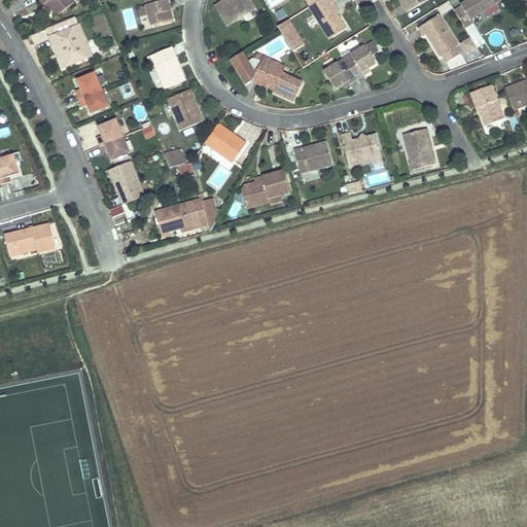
[(75,2),(73,0),(40,0),(44,5),(46,4),(50,8),(57,16),(75,2)]
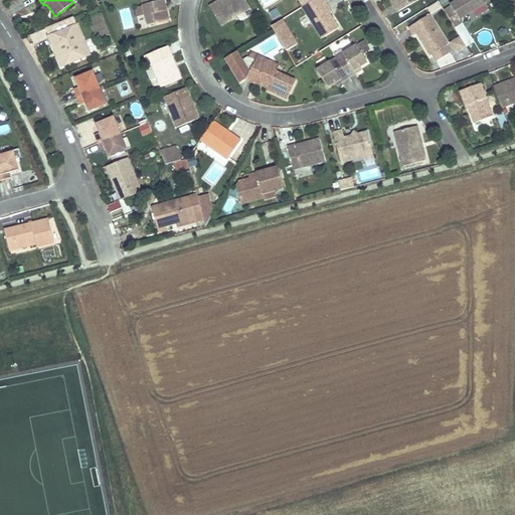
[(166,7),(164,0),(157,2),(156,0),(141,0),(148,25),(169,20),(167,11),(166,7)]
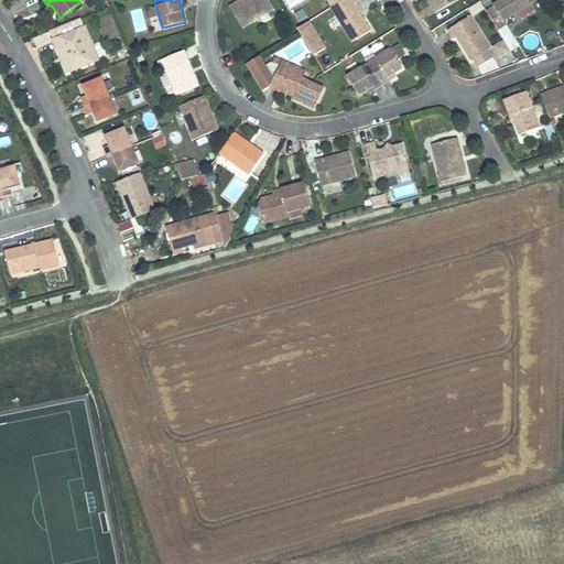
[(274,10),(269,0),(246,0),(243,2),(242,0),(229,8),(242,30),(274,10)]
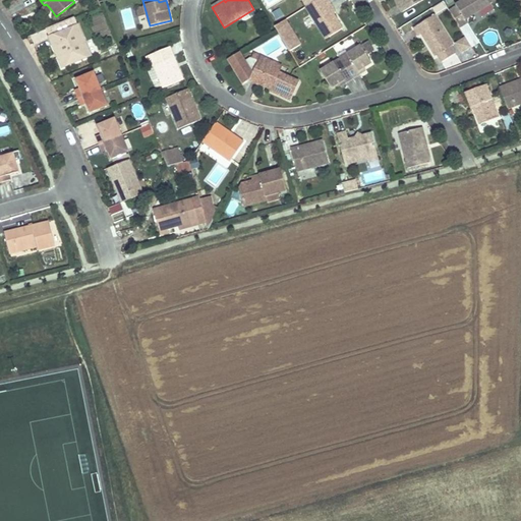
[(306,7),(326,40),(342,31),(333,15),(327,5),(330,3),(327,0),(317,0),(315,1),(306,7)]
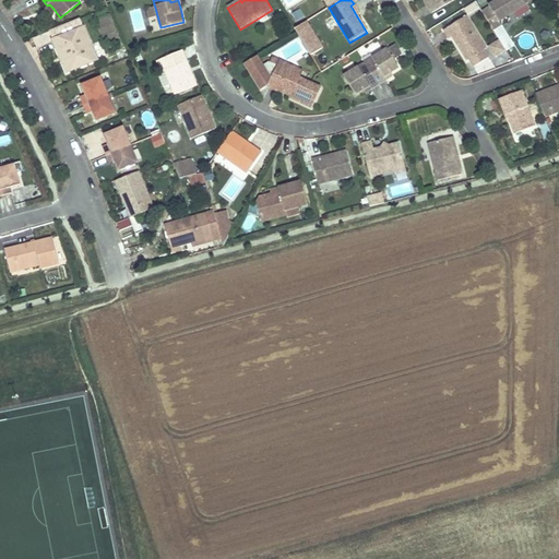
[(429,0),(431,2),(428,3),(433,12),(451,0),(429,0)]
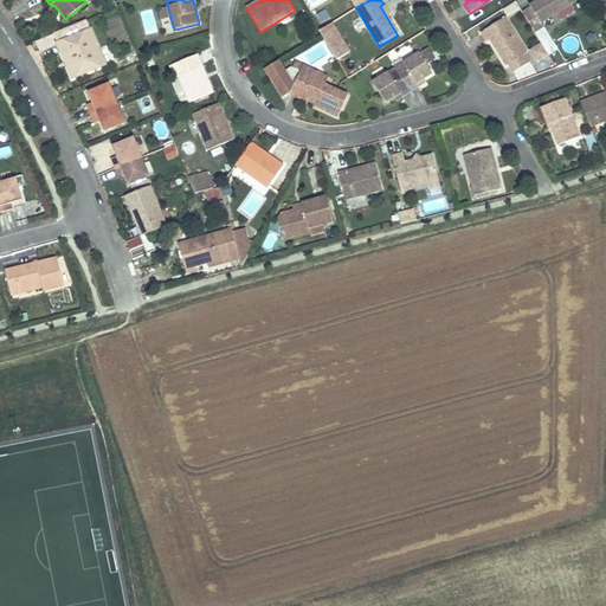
[(524,13),(536,32),(545,27),(542,23),(553,17),(552,14),(555,12),(556,14),(579,0),(540,0),(530,6),(532,8),(524,13)]
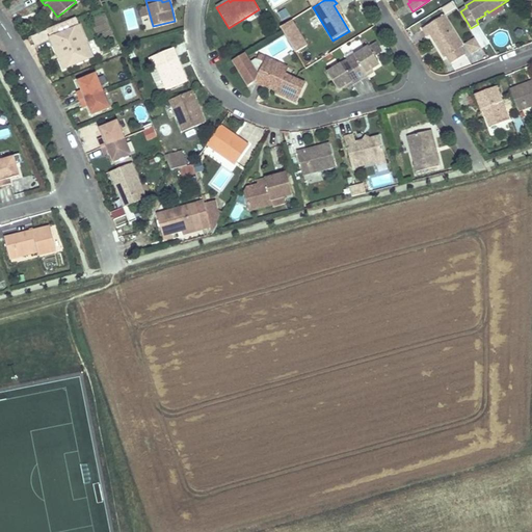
[(337,3),(334,5),(340,16),(343,14),(337,3)]
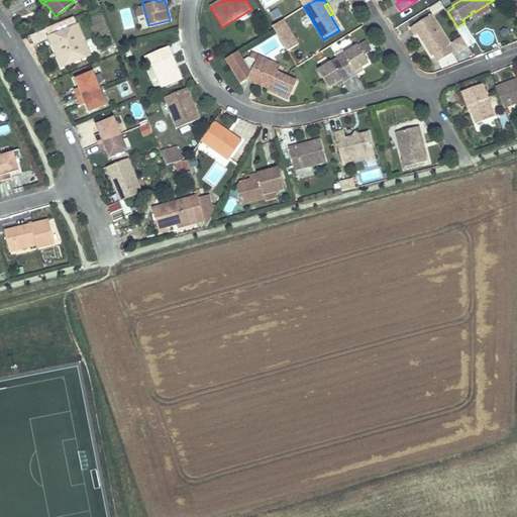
[(118,12),(123,30),(134,27),(129,9),(118,12)]
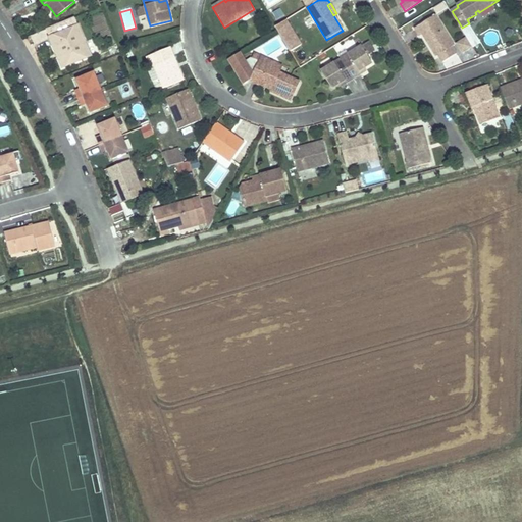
[(455,46),(436,15),(415,29),(420,37),(423,35),(429,46),(431,44),(433,47),(431,48),(436,57),(438,56),(453,47),(455,46)]
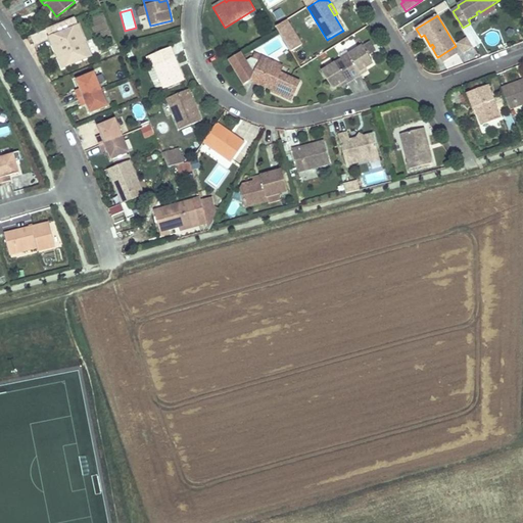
[(75,17),(45,30),(49,39),(54,47),(57,46),(65,65),(66,67),(92,56),(78,26),(75,17)]
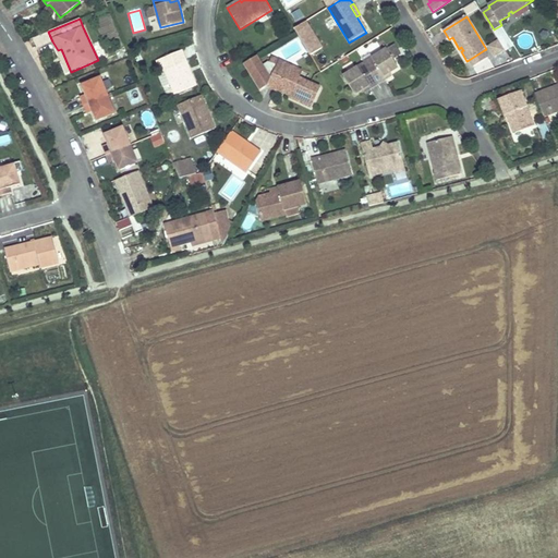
[(311,56),(324,48),(307,21),(294,29),(311,56)]
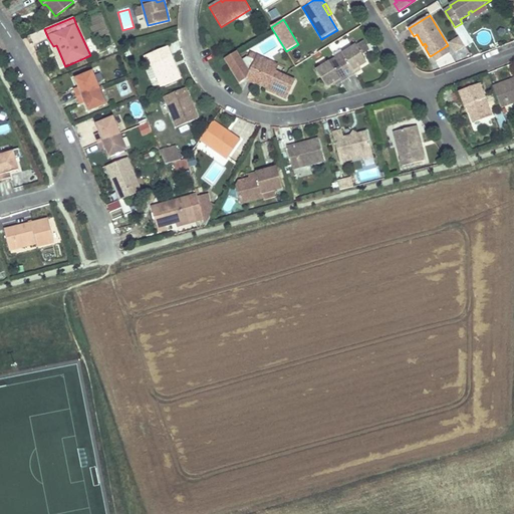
[(261,45),(264,52),(276,47),(272,40),(261,45)]
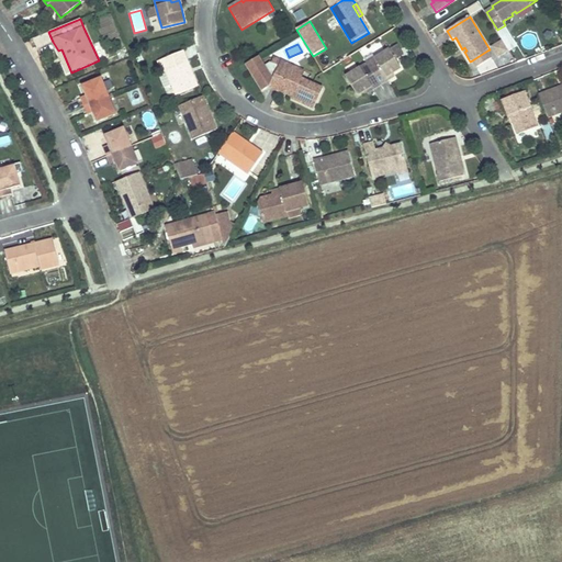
[(390,51),(346,77),(358,96),(366,91),(372,87),(373,90),(389,81),(386,78),(393,75),(401,69),(396,62),(392,55),(400,51),(397,46),(390,51)]
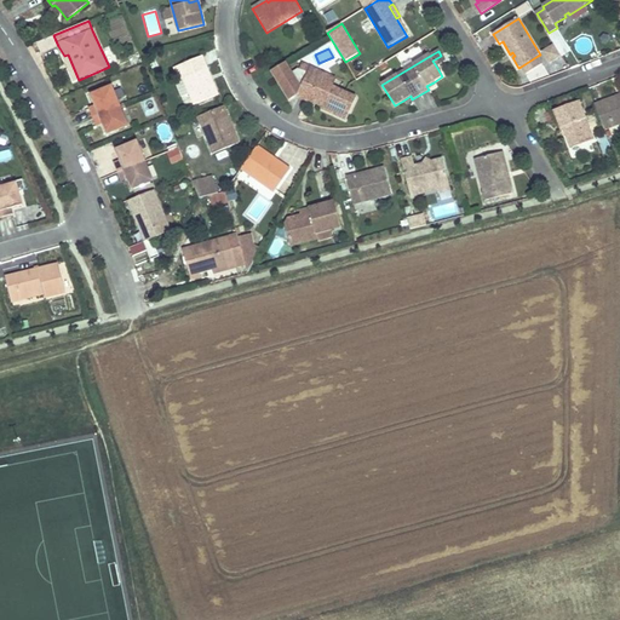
[(79,80),(78,78),(68,55),(64,56),(75,81),(79,80)]
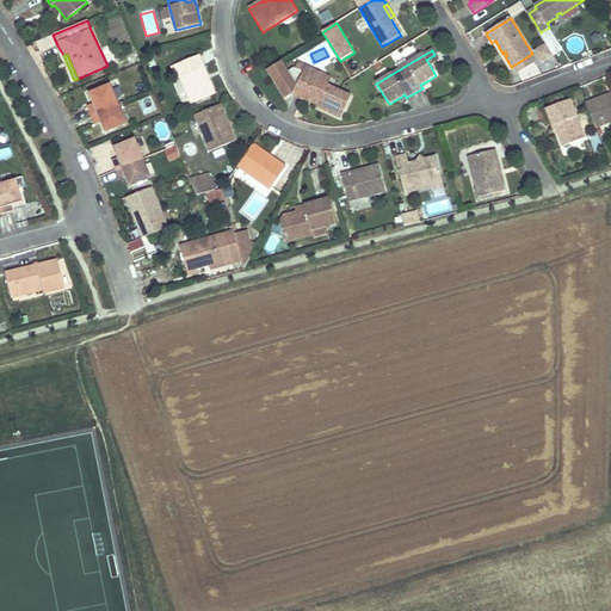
[(434,55),(426,60),(431,67),(439,62),(434,55)]
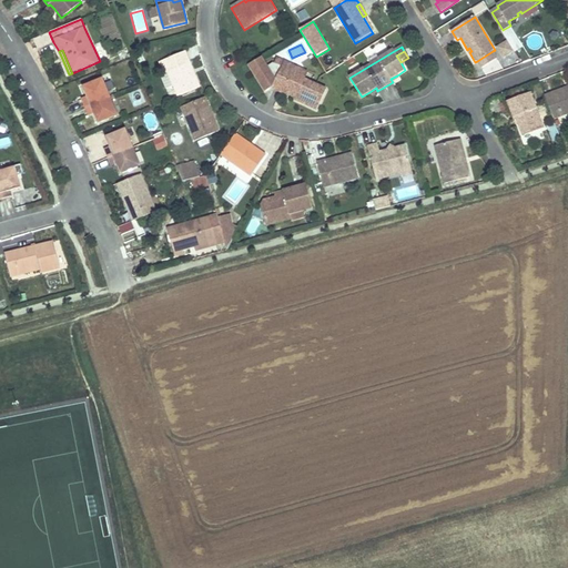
[(493,51),(477,61),(482,68),(497,58),(493,51)]
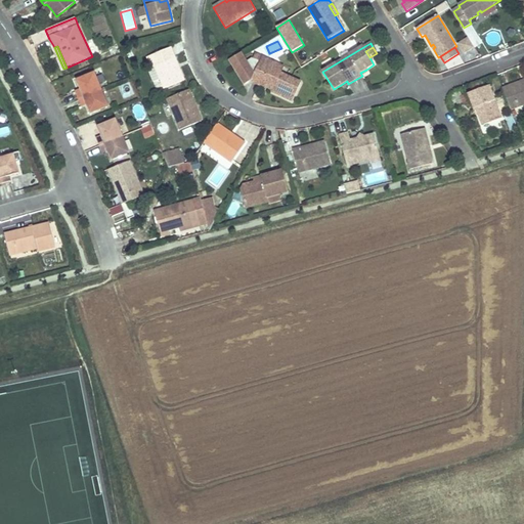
[(184,81),(170,48),(146,58),(150,69),(155,67),(164,90),(184,81)]
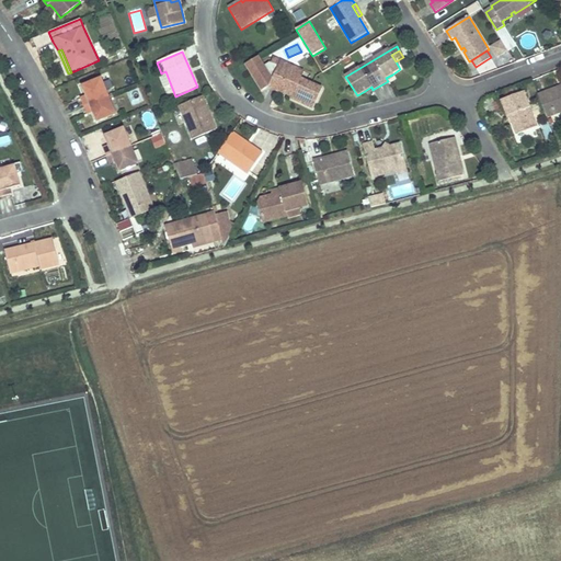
[(295,68),(281,61),(268,87),(279,92),(282,87),(295,92),(293,98),(293,99),(315,109),(323,89),(301,79),(293,75),(295,68)]
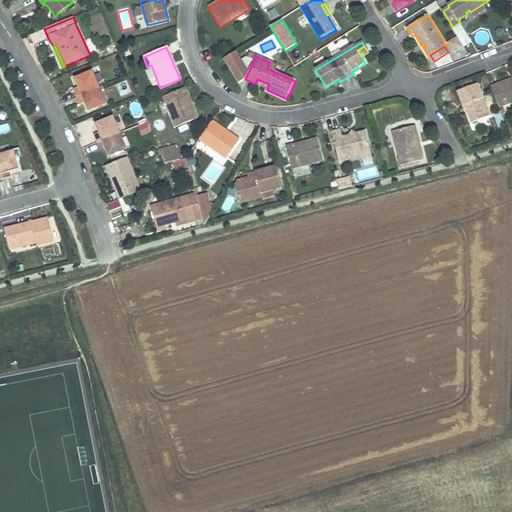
[(278,66),(269,62),(267,68),(275,72),(278,66)]
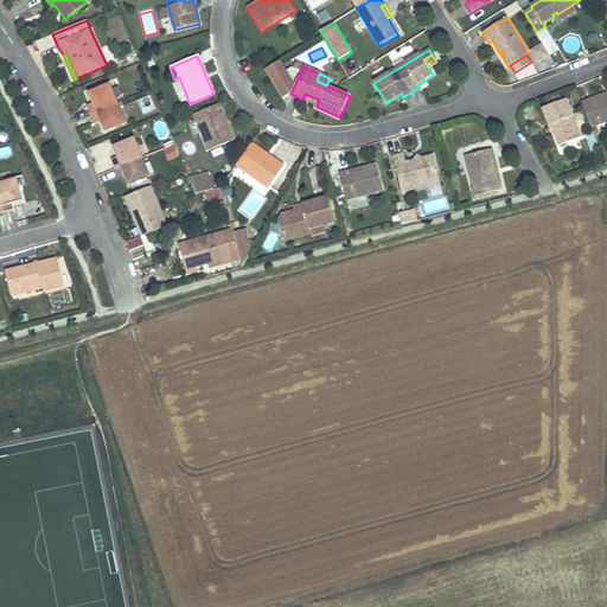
[(126,123),(117,104),(109,85),(90,94),(94,104),(88,107),(91,116),(95,123),(101,121),(106,132),(126,123)]
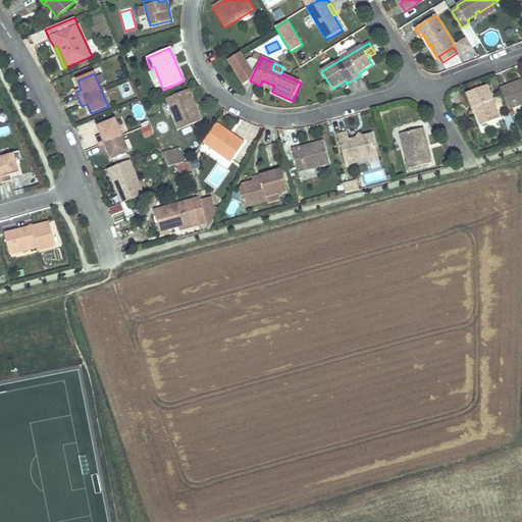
[(521,80),(501,89),(509,110),(521,104),(521,80)]
